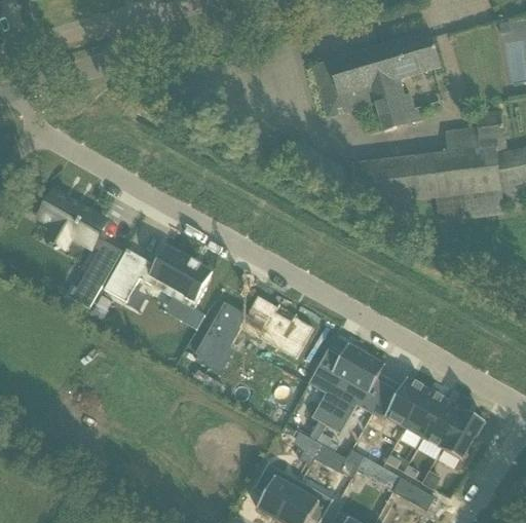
[(509,21),(498,23),(500,34),(511,32),(509,21)]
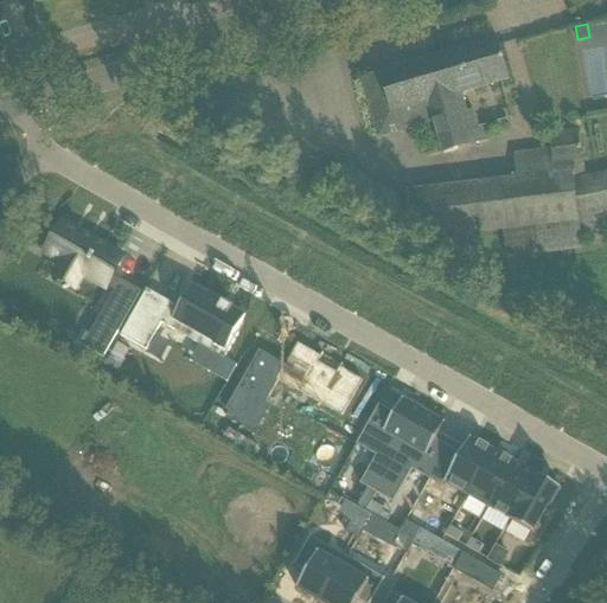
[(433,119),(442,152),(487,139),(484,126),(478,127),(472,108),(466,110),(460,91),(509,77),(503,59),(497,36),(360,75),(377,134),(433,119)]
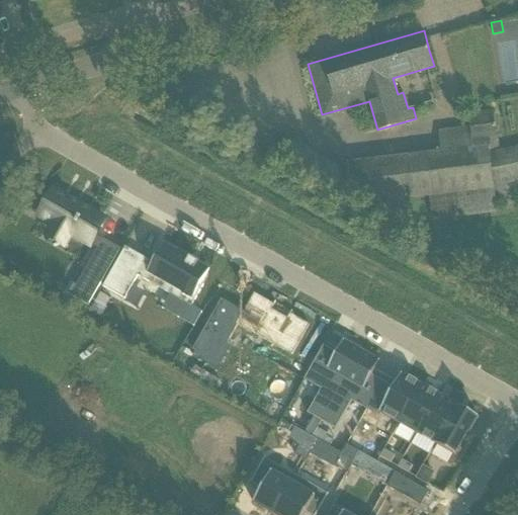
[(441,150),(426,151),(430,194),(491,184),(493,202),(517,195),(517,143),(501,147),(494,108),(467,112),(469,125),(438,129),(441,150)]
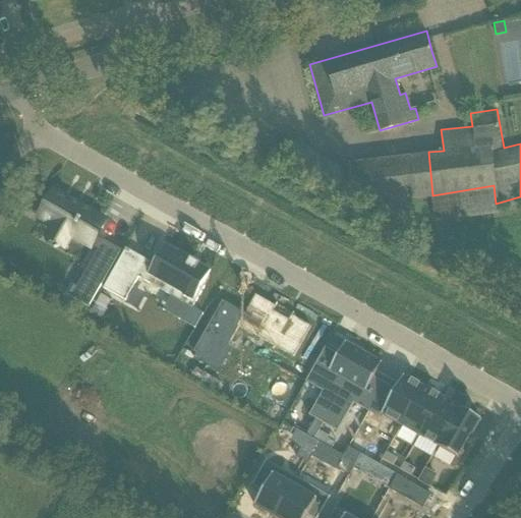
[(54,189),(39,216),(54,224),(70,233),(90,244),(98,248),(70,295),(89,305),(121,248),(103,238),(103,240),(96,236),(105,218),(54,189)]
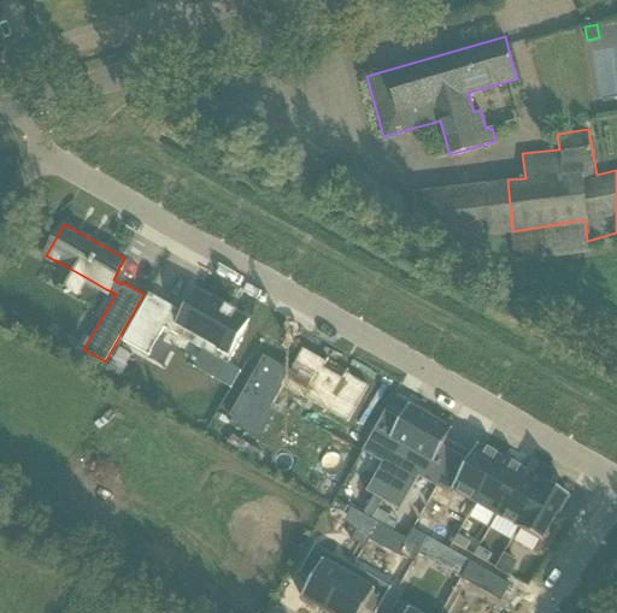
[(150,292),(122,340),(148,354),(164,326),(228,363),(242,337),(240,336),(250,318),(235,311),(236,310),(225,304),(224,305),(194,287),(181,311),(150,292)]
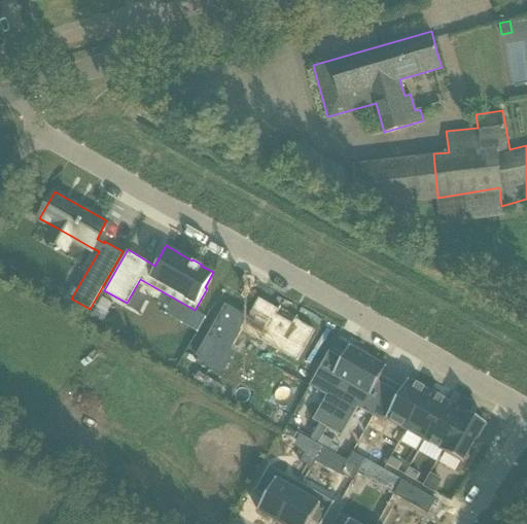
[(101,295),(93,311),(103,316),(111,302),(101,295)]
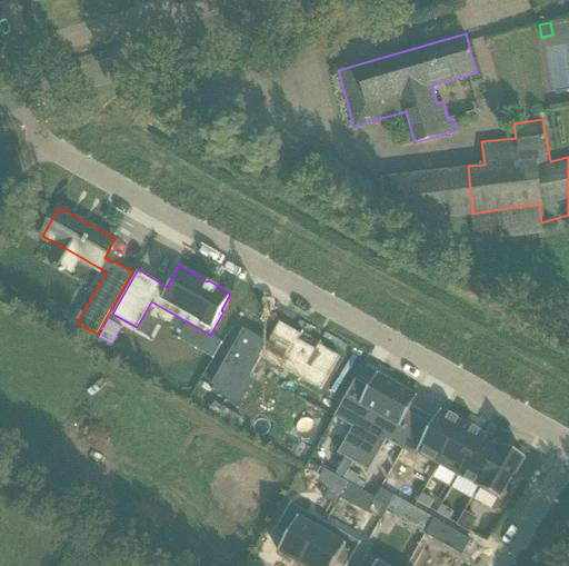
[(241,327),(210,381),(236,396),(259,355),(321,389),(341,355),(320,344),(322,340),(301,328),(299,331),(279,320),(267,341),(241,327)]
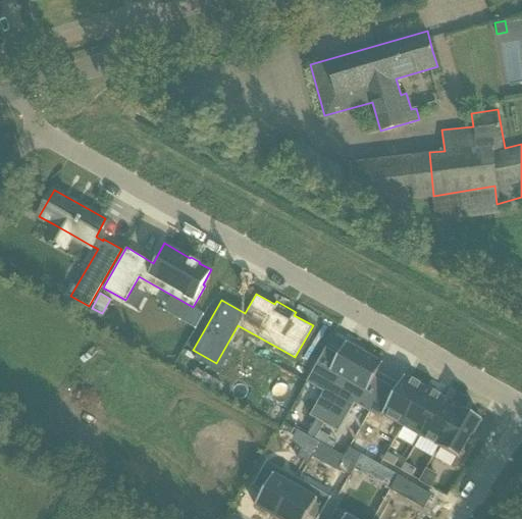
[(326,347),(306,380),(323,391),(309,414),(316,418),(323,422),(364,352),(346,342),(338,354),(326,347)]
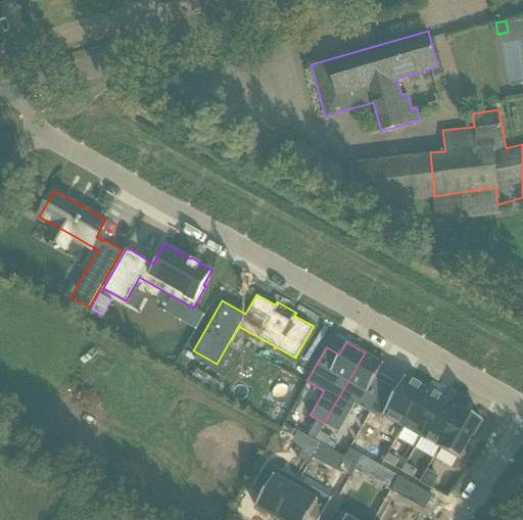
[(365,352),(324,423),(338,431),(354,403),(370,412),(386,383),(375,377),(378,371),(383,363),(365,352)]
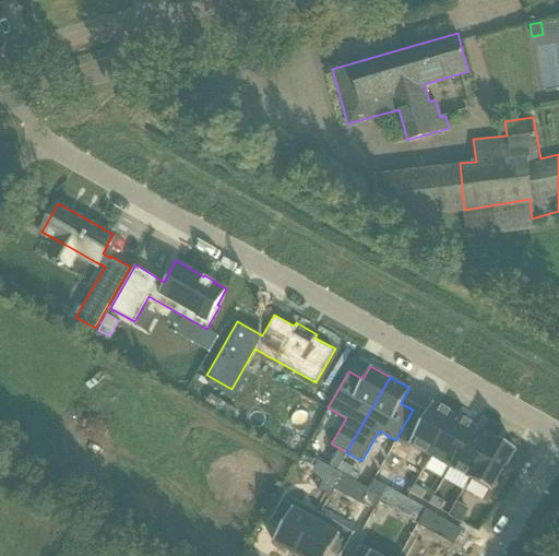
[(413,410),(395,440),(409,448),(412,445),(430,454),(454,413),(450,411),(451,410),(450,410),(449,411),(442,406),(442,405),(441,405),(432,401),(428,410),(424,416),(413,410)]
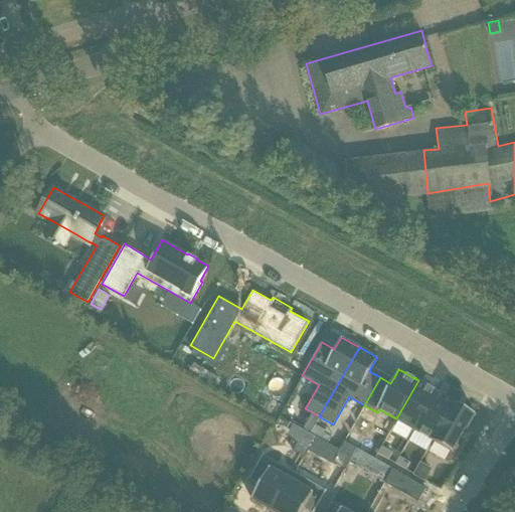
[(275,372),(258,403),(280,416),(297,384),(275,372)]
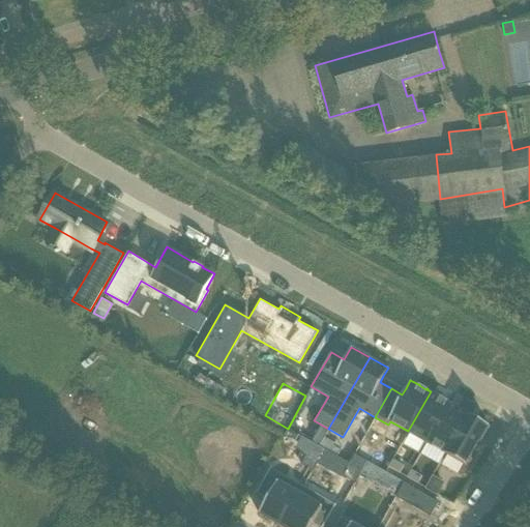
[(431,391),(408,431),(427,441),(448,402),(447,401),(447,400),(446,400),(446,401),(440,398),(441,397),(440,397),(431,391)]
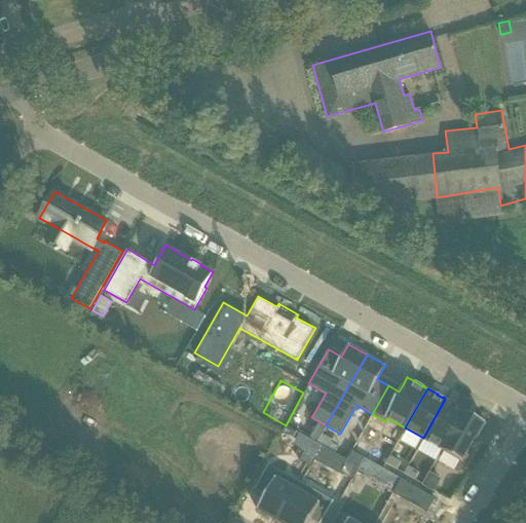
[(445,399),(423,438),(441,449),(463,409),(445,399)]
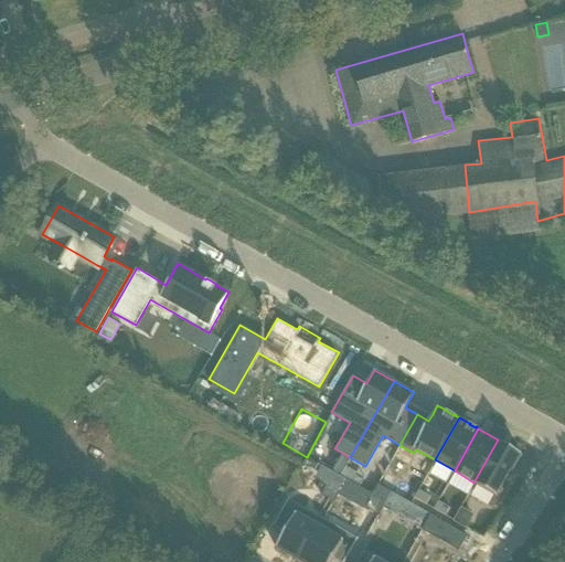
[(498,439),(473,483),(496,495),(510,469),(512,470),(521,453),(498,439)]
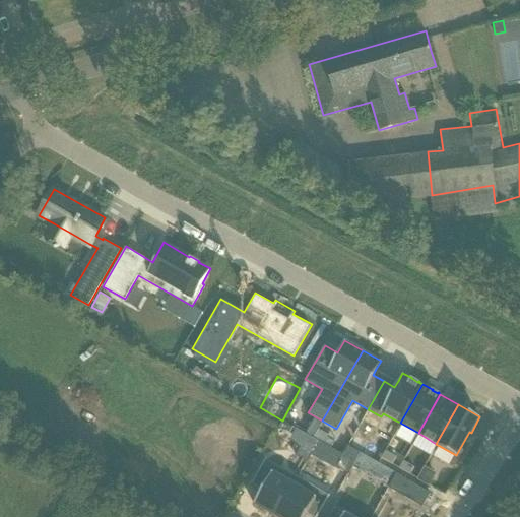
[(315,416),(306,433),(313,437),(318,428),(322,421),(315,416)]
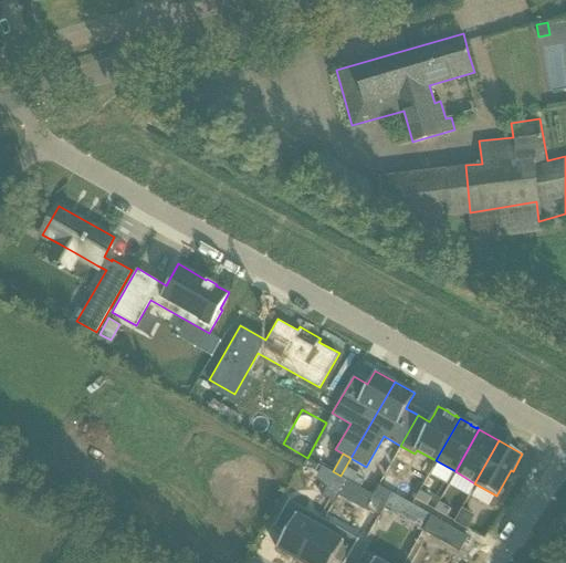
[(346,466),(341,476),(350,481),(356,471),(346,466)]
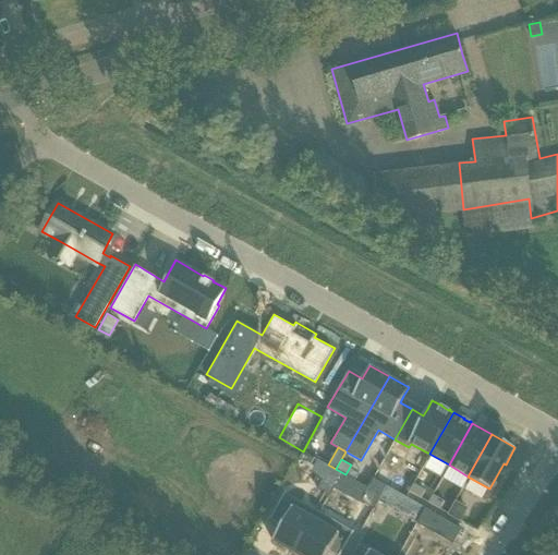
[(322,478),(316,486),(329,494),(335,484),(322,478)]
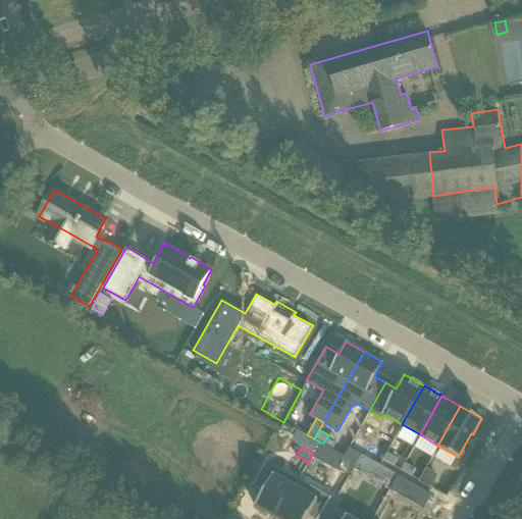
[(349,447),(336,467),(349,474),(353,467),(361,453),(349,447)]
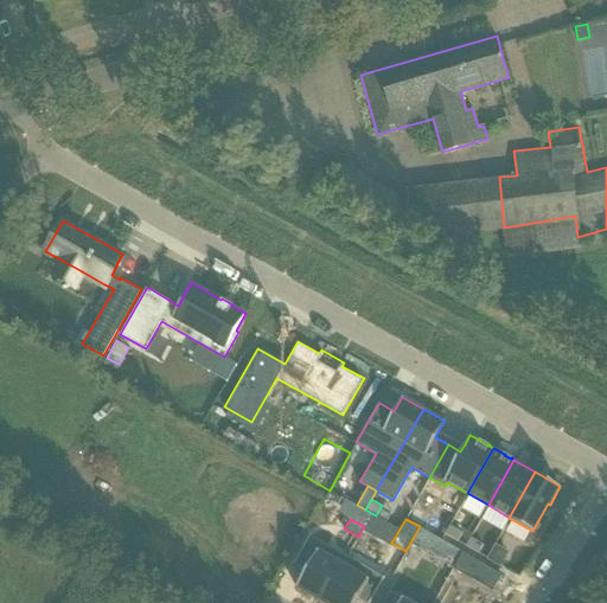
[(449,525),(445,533),(458,540),(462,532),(449,525)]
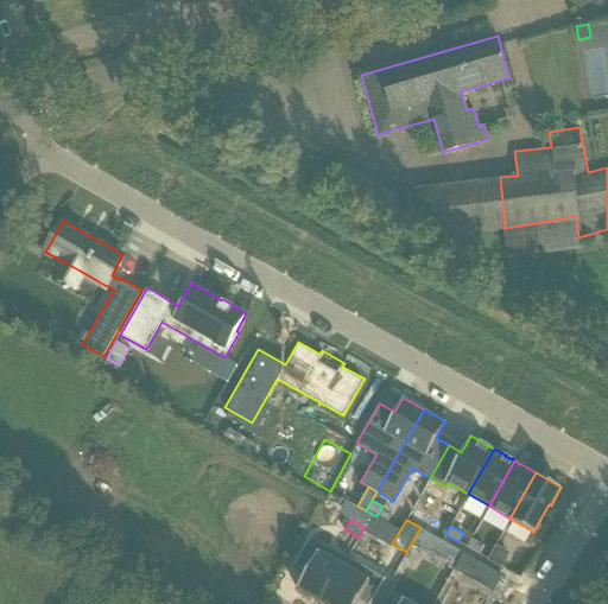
[(420,527),(411,544),(424,552),(434,535),(420,527)]
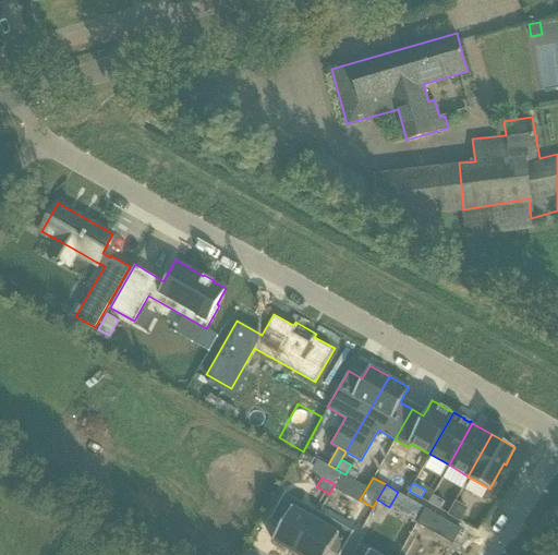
[(284,491),(268,518),(270,519),(281,525),(273,540),(296,554),(319,511),(286,493),(286,492),(284,491)]
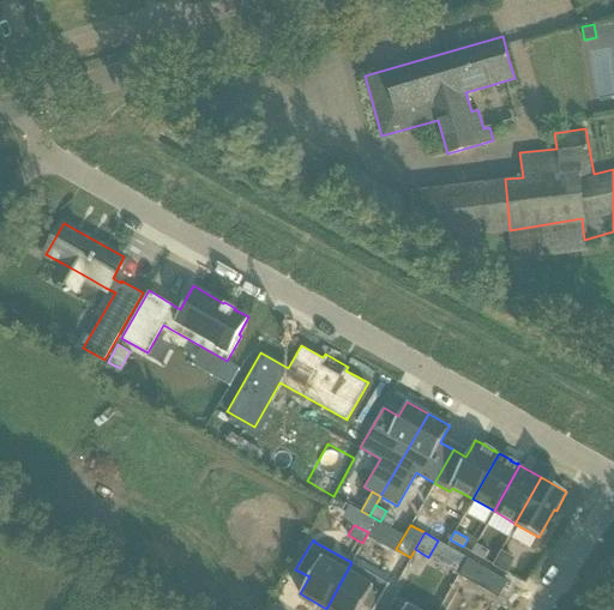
[(476,543),(471,551),(485,559),(489,550),(476,543)]
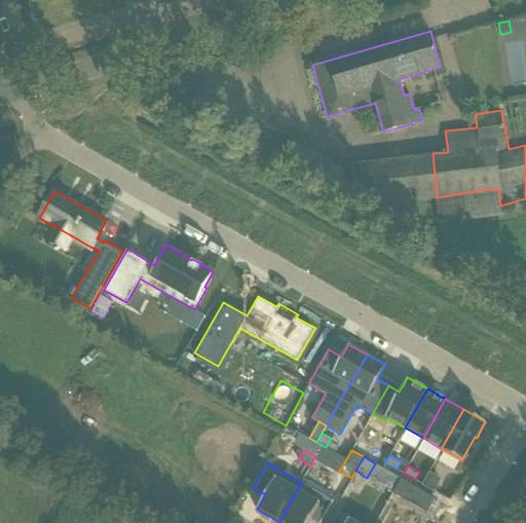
[(429,471),(421,484),(434,491),(441,478),(429,471)]
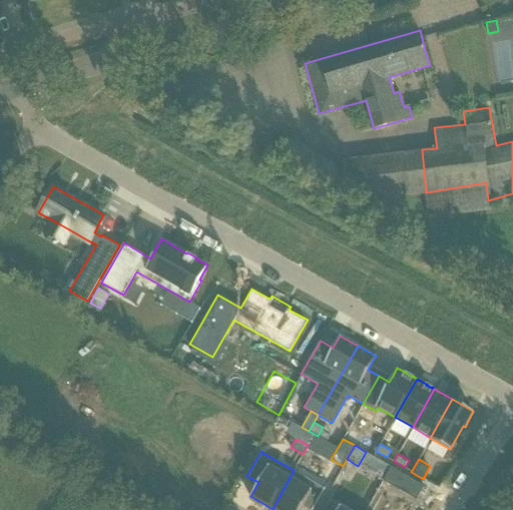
[(390,465),(382,480),(416,499),(424,485),(390,465)]
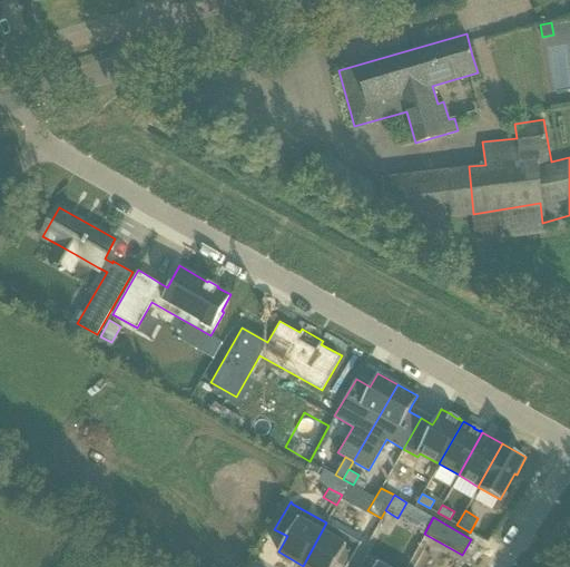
[(326,522),(303,566),(305,566),(333,566),(336,563),(344,566),(347,566),(362,543),(360,541),(326,522)]
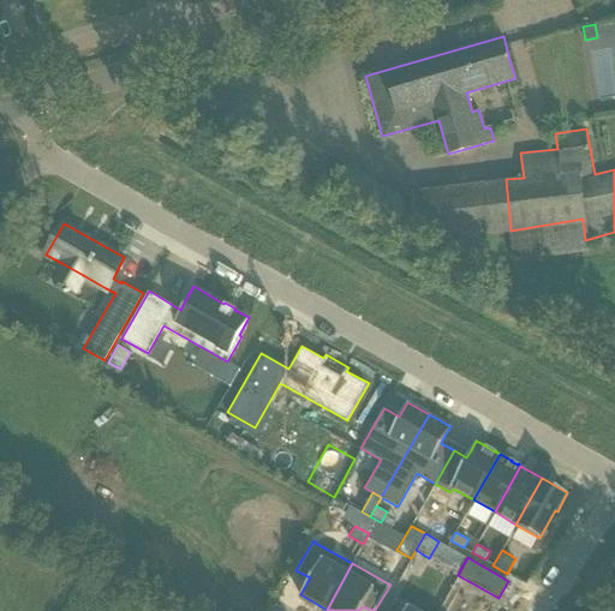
[(416,610),(395,599),(388,610),(416,610)]
